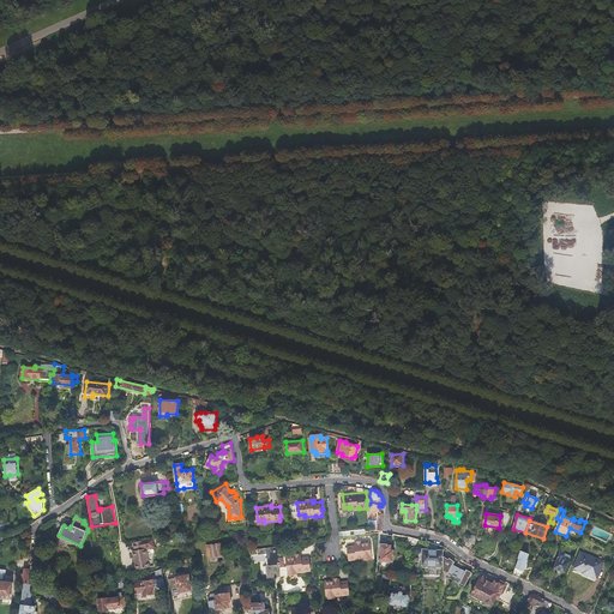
[(155,547),(152,539),(133,542),(134,551),(132,552),(133,558),(134,564),(136,570),(150,567),(146,548),(155,547)]
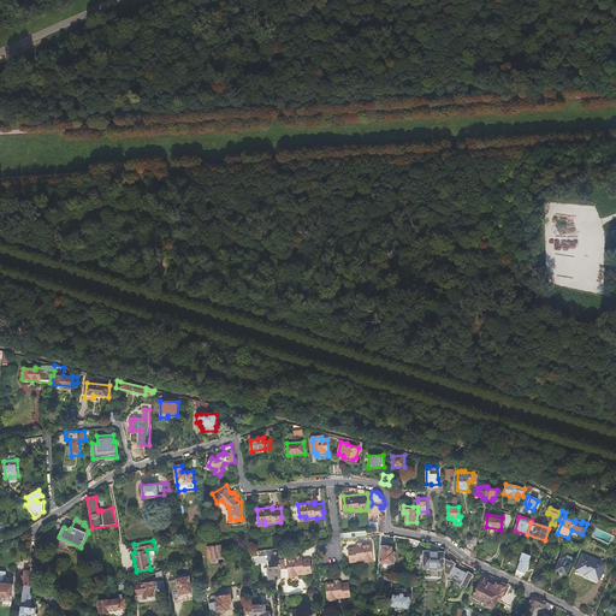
[(353,562),(369,560),(369,557),(375,556),(373,543),(357,545),(357,548),(350,549),(350,557),(353,556),(353,562)]
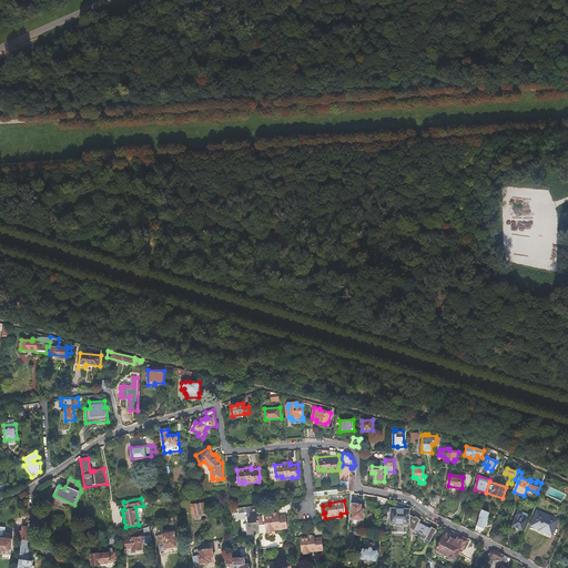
[(204,503),(191,505),(193,516),(206,515),(204,503)]
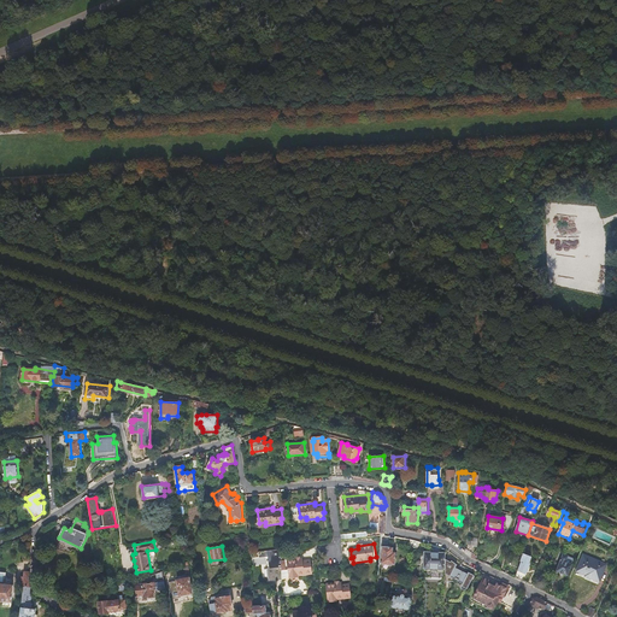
[(381,562),(381,568),(382,569),(392,570),(394,569),(395,553),(393,553),(393,548),(389,548),(389,547),(383,546),(382,562),(381,562)]
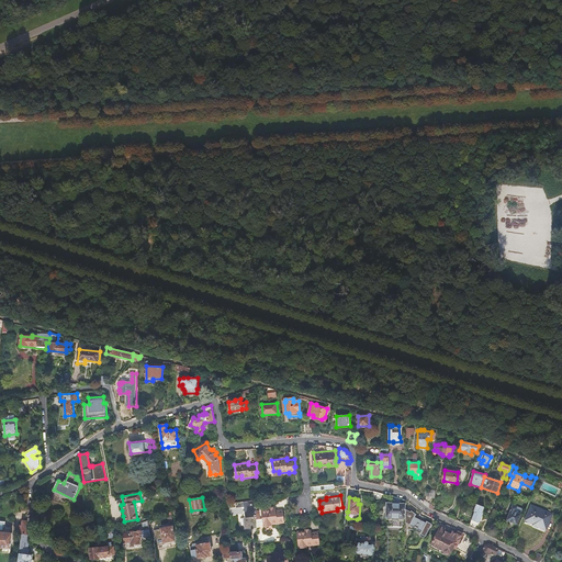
[(256,501),(244,502),(244,506),(246,505),(246,506),(248,506),(248,517),(246,517),(244,517),(245,529),(254,528),(257,528),(256,501)]
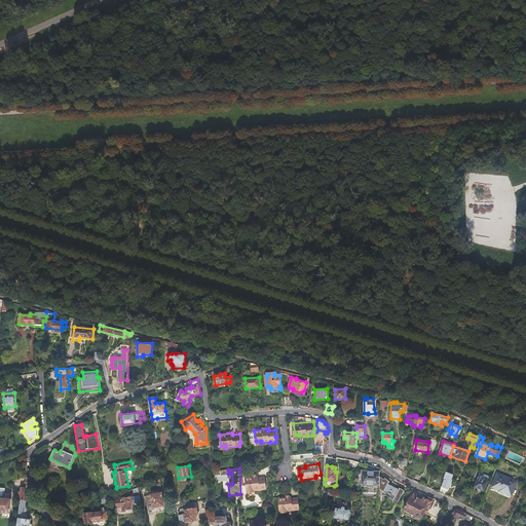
[(446,473),(444,479),(445,479),(440,492),(446,495),(447,490),(448,491),(451,481),(450,481),(454,472),(449,470),(448,473),(446,473)]
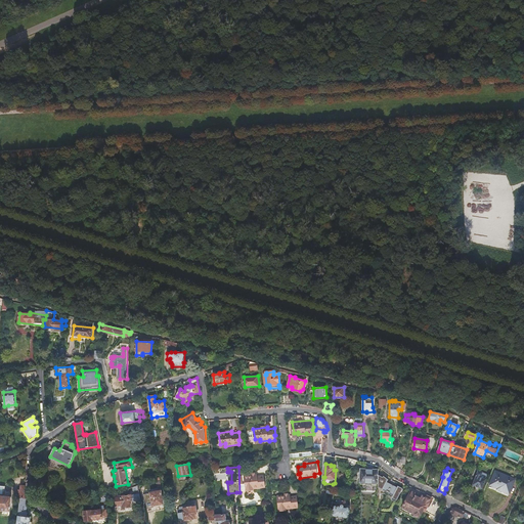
[(360,469),(360,482),(378,483),(378,470),(360,469)]
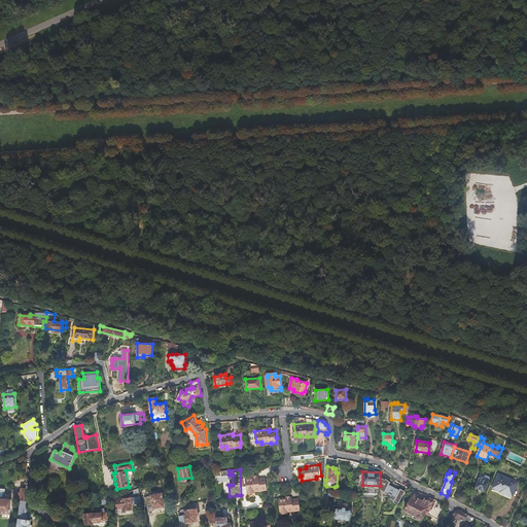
[(485,476),(481,473),(479,479),(475,488),(485,492),(488,483),(483,481),(485,476)]
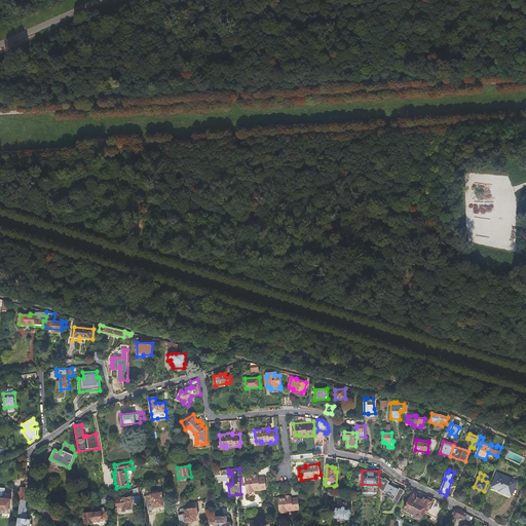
[(500,491),(510,494),(513,486),(515,487),(517,482),(497,474),(492,487),(500,490),(500,491)]
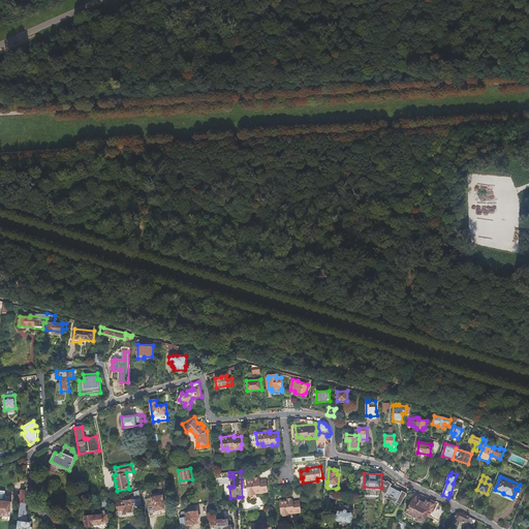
[(246,480),(247,492),(252,491),(252,493),(260,492),(260,493),(268,493),(267,488),(269,488),(268,480),(260,481),(259,479),(246,480)]
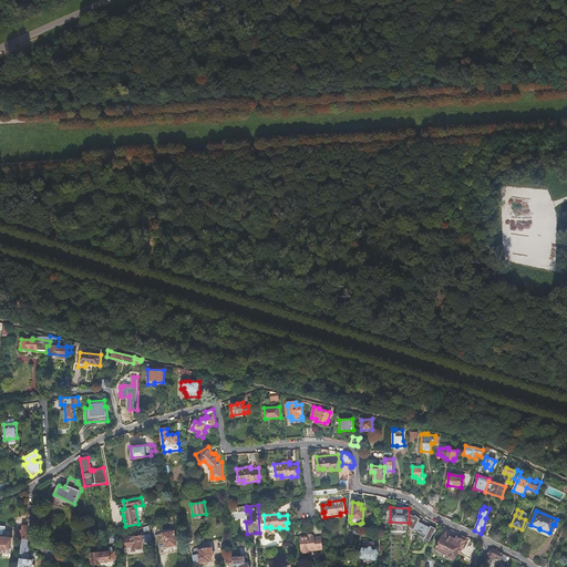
[(410,514),(409,535),(416,535),(425,539),(424,540),(424,542),(425,542),(425,543),(426,543),(428,543),(429,543),(429,542),(435,528),(430,526),(428,529),(418,522),(420,519),(414,515),(413,516),(410,514)]
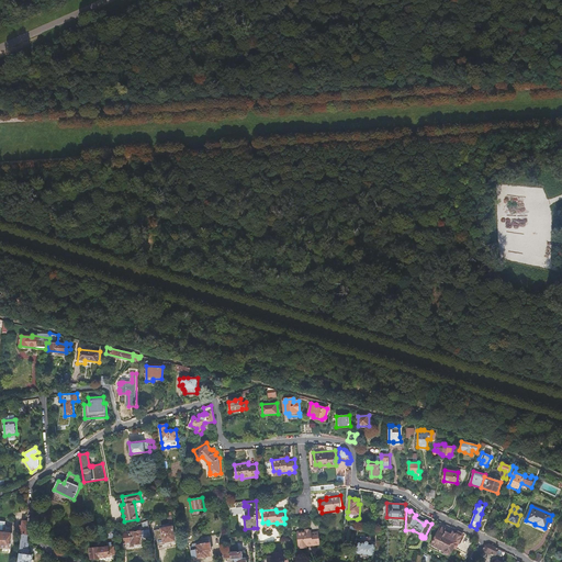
[(0,547),(11,548),(13,526),(8,525),(8,527),(6,526),(7,520),(0,519),(0,547)]
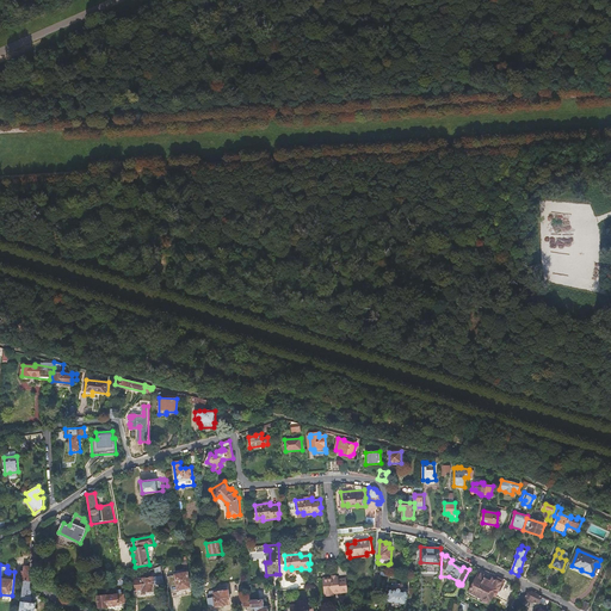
[(479,572),(469,592),(489,603),(493,596),(495,597),(503,580),(497,578),(495,580),(492,579),(491,581),(485,578),(486,575),(479,572)]
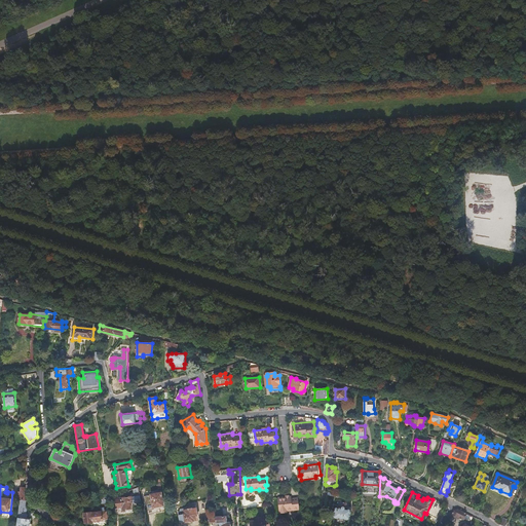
[(162,493),(152,495),(154,508),(164,506),(162,493)]
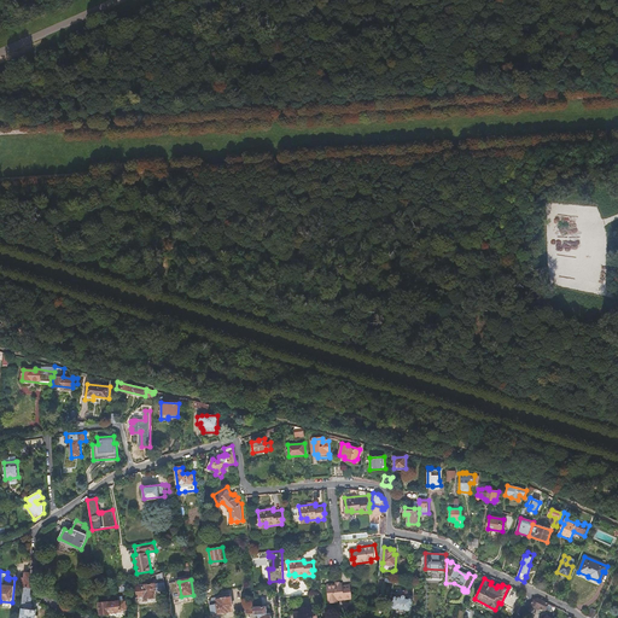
[(167,592),(164,583),(136,586),(138,599),(155,598),(156,595),(156,593),(167,592)]
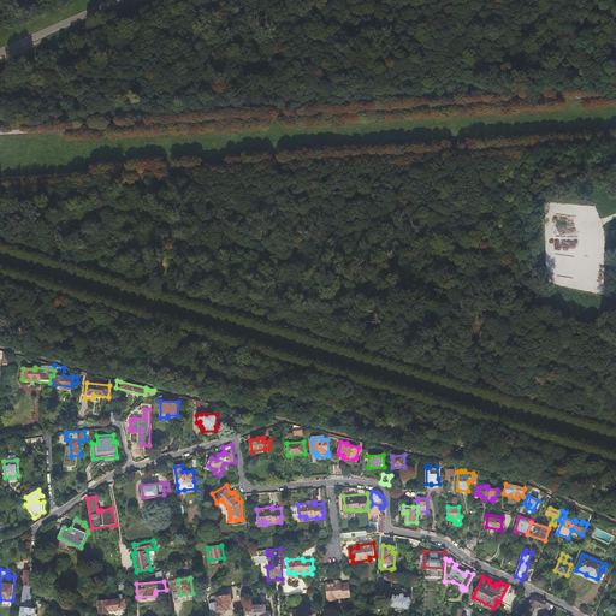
[(30,592),(23,591),(22,600),(31,602),(33,593),(30,592)]
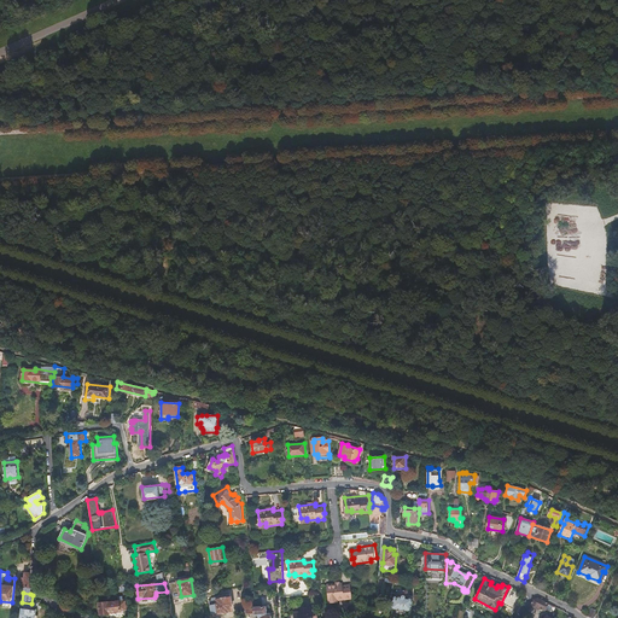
[(328,594),(330,607),(336,607),(336,610),(345,608),(353,608),(351,602),(354,602),(353,594),(344,595),(344,593),(328,594)]
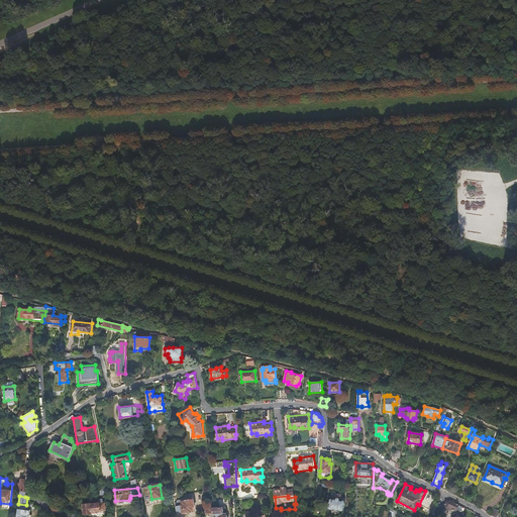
[(179,501),(177,501),(178,512),(183,512),(183,513),(190,512),(190,511),(195,511),(194,498),(179,500),(179,501)]
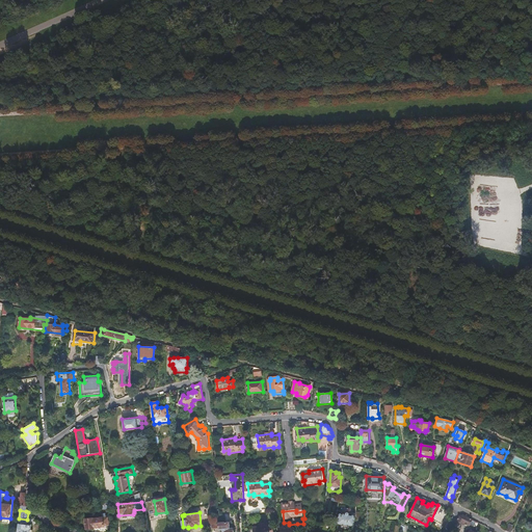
[(338,524),(341,525),(350,526),(353,526),(354,515),(353,515),(354,513),(346,512),(345,513),(345,514),(339,514),(338,519),(335,519),(334,520),(334,522),(335,523),(338,524)]
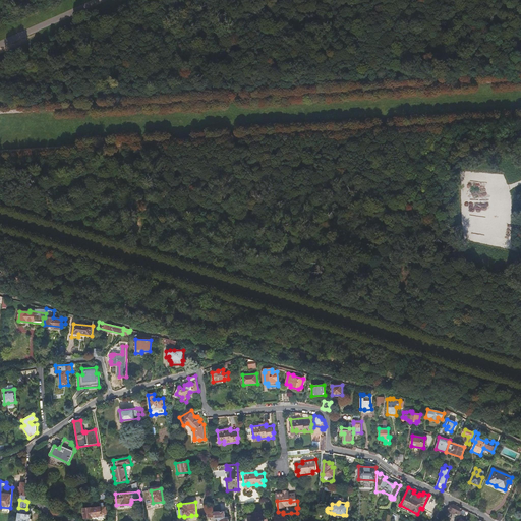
[(450,505),(448,510),(452,512),(452,511),(457,513),(457,512),(460,513),(462,508),(454,504),(450,505)]
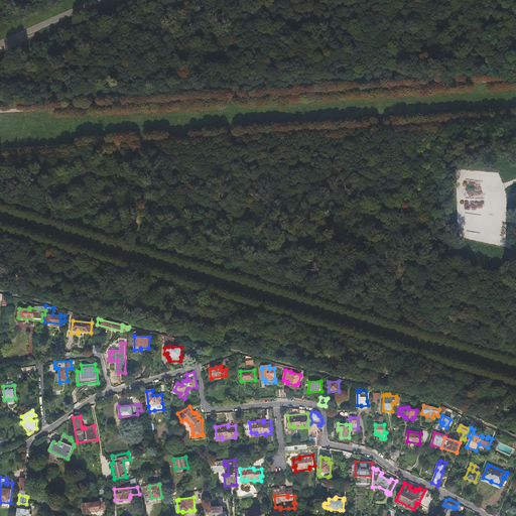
[(91,502),(83,503),(84,512),(92,511),(92,510),(101,509),(105,508),(105,502),(102,502),(101,501),(100,501),(100,502),(91,503),(91,502)]
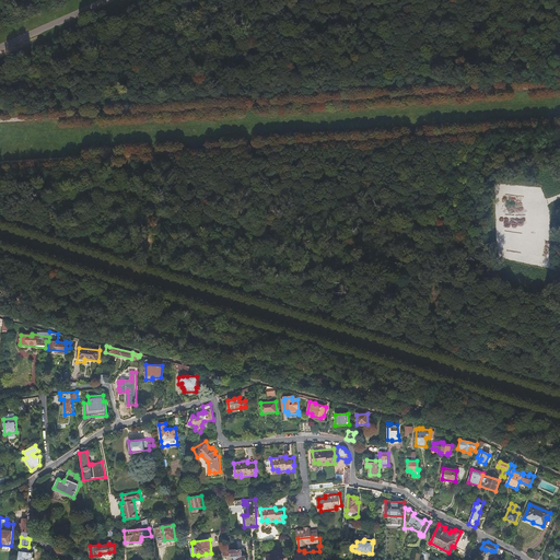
[(20,546),(18,559),(32,559),(33,552),(28,551),(30,547),(28,547),(20,546)]
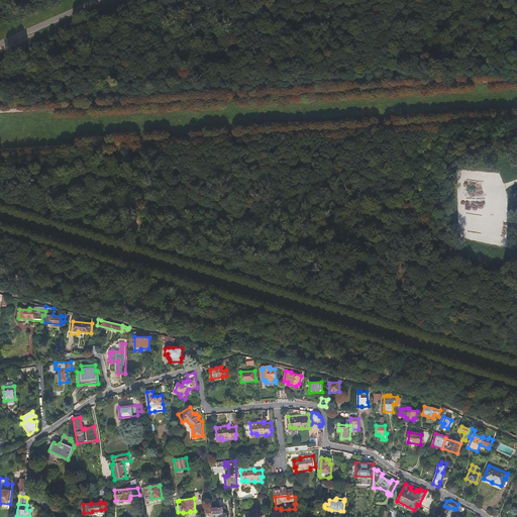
[(212,508),(213,513),(210,514),(209,516),(226,516),(226,507),(212,508)]
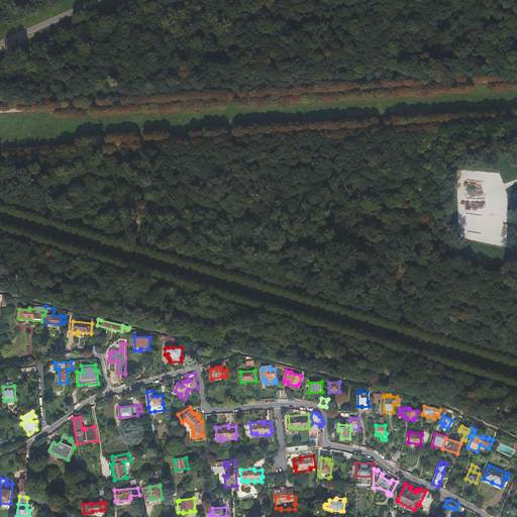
[(244,512),(245,516),(266,516),(265,508),(251,509),(251,511),(244,512)]
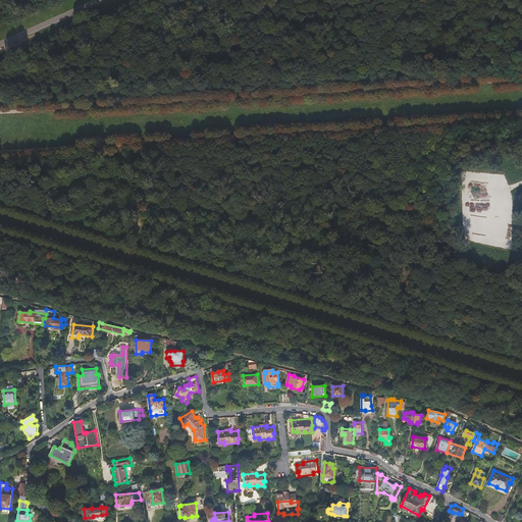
All buildings are outlined.
